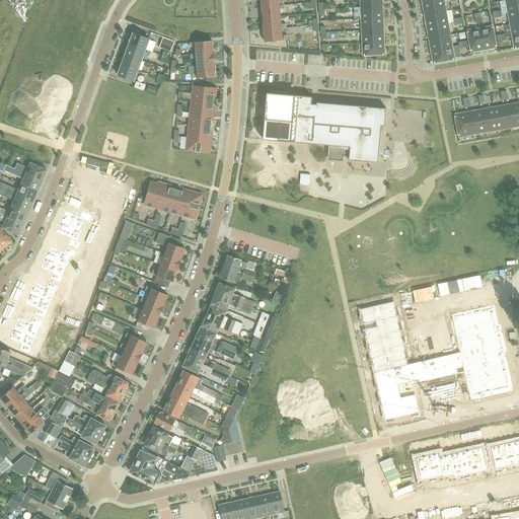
[(444,11),(441,0),(437,0),(424,3),(426,14),(444,11)]
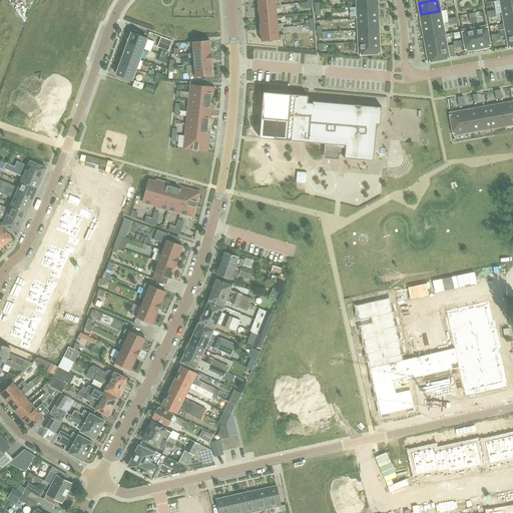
[(512,9),(512,0),(500,0),(502,11),(512,9)]
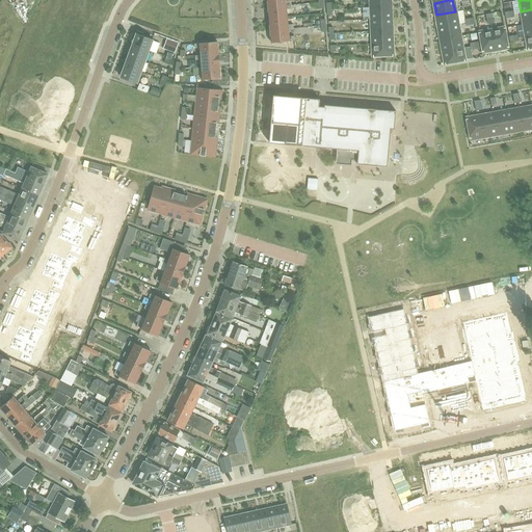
[(292,8),(291,4),(268,7),(269,19),(288,17),(287,9),(292,8)]
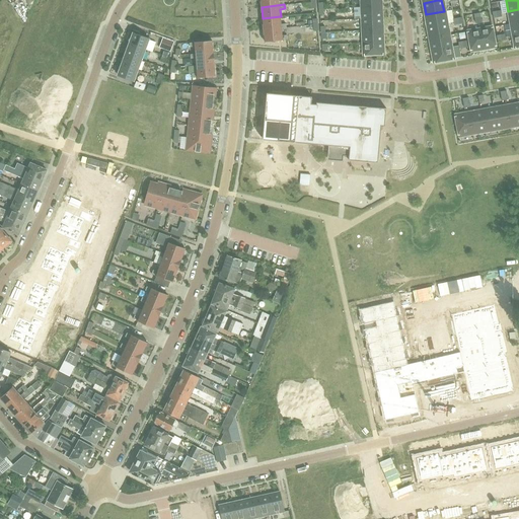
[(362,6),(363,18),(381,17),(381,5),(362,6)]
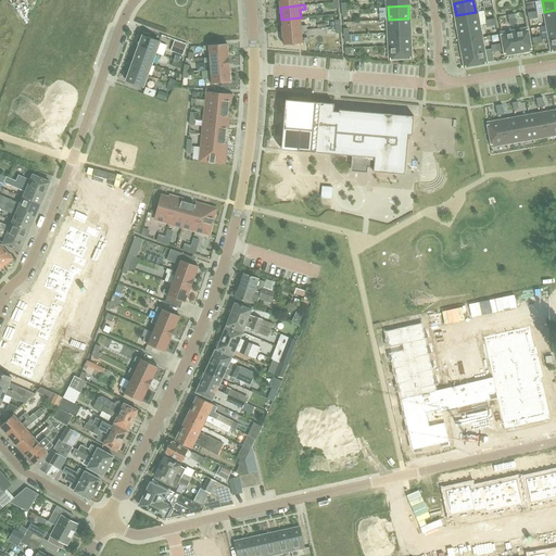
[(555,10),(544,12),(546,25),(547,24),(555,22),(555,10)]
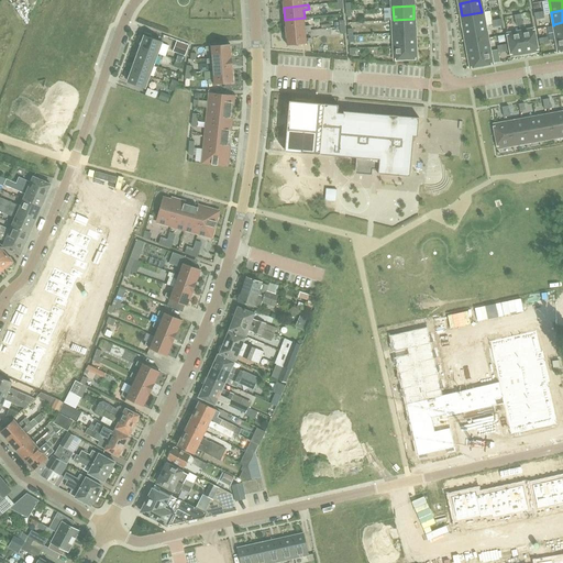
[(484,24),(482,12),(462,15),(464,28),(484,24)]
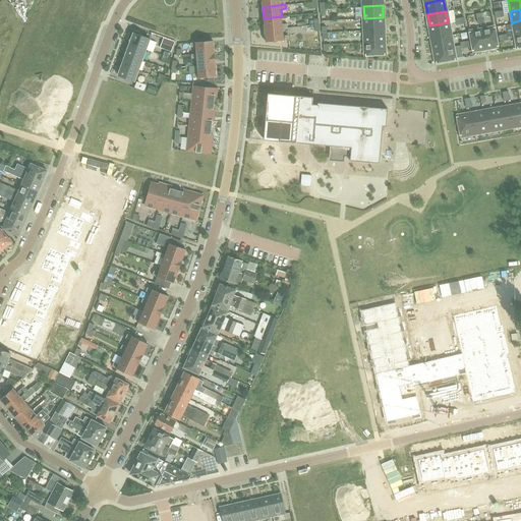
[(264,18),(265,30),(283,29),(287,27),(287,23),(282,24),(282,16),(264,18)]
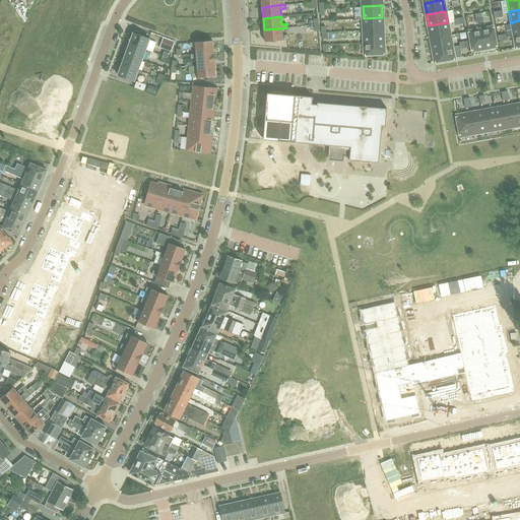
[(364,18),(364,29),(383,28),(382,17),(364,18)]
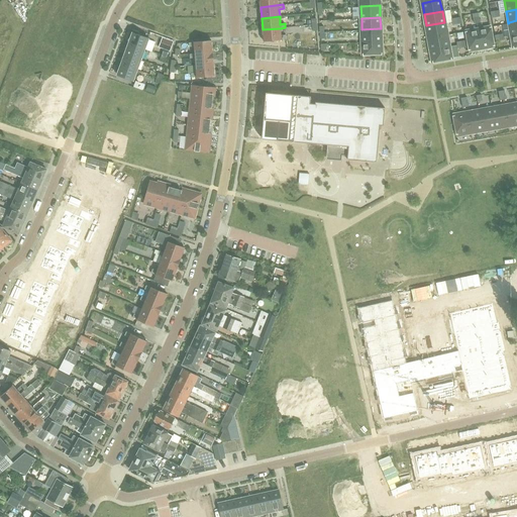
[(446,33),(444,22),(426,25),(428,37),(446,33)]
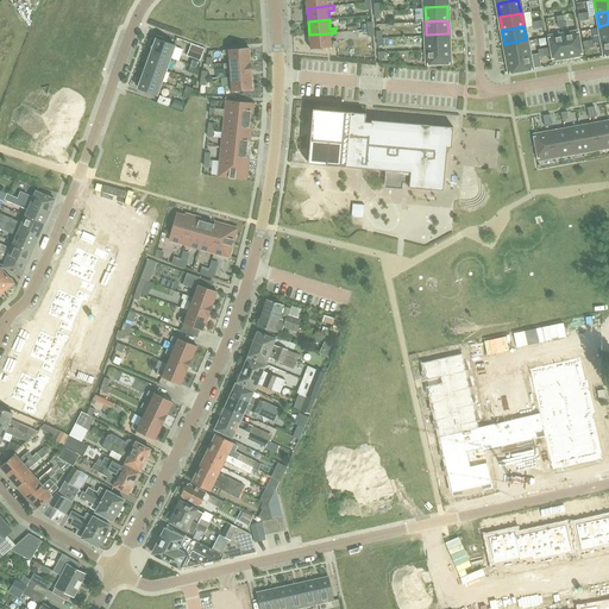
[(564,35),(567,56),(581,54),(577,32),(564,35)]
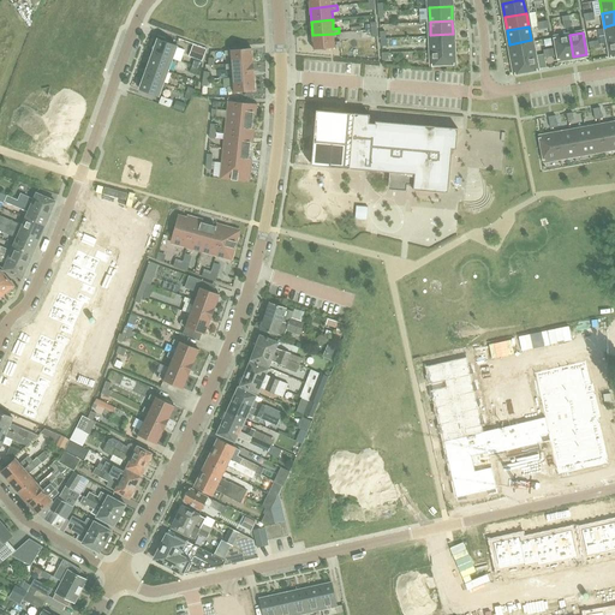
[(314,49),(340,47),(340,42),(334,42),(334,34),(312,35),(314,49)]
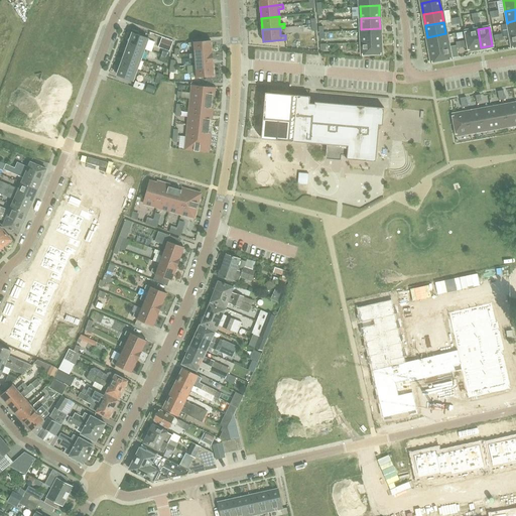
[(361,29),(362,41),(380,40),(380,28),(361,29)]
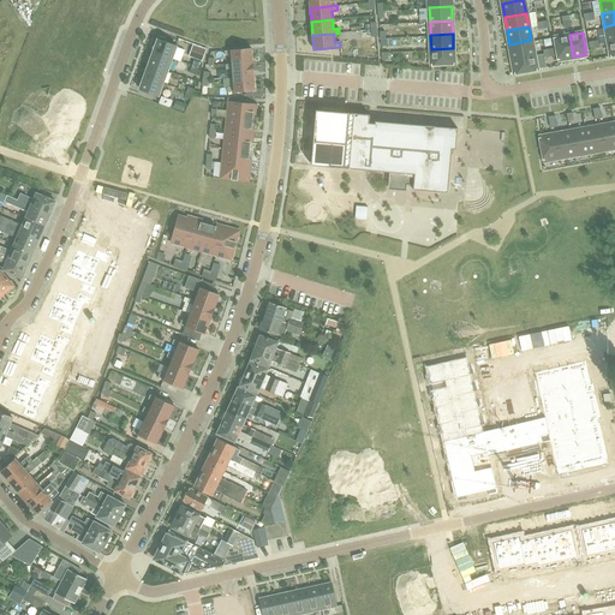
[(573,57),(569,35),(556,37),(560,59),(573,57)]
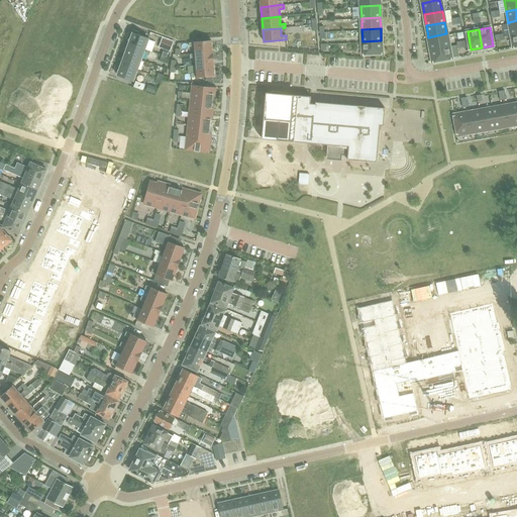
[(128,43),(145,49),(148,38),(132,32),(128,43)]
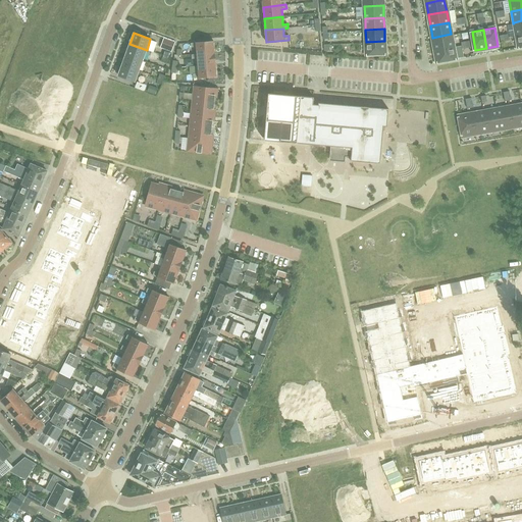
[(453,46),(451,34),(432,38),(434,49),(453,46)]
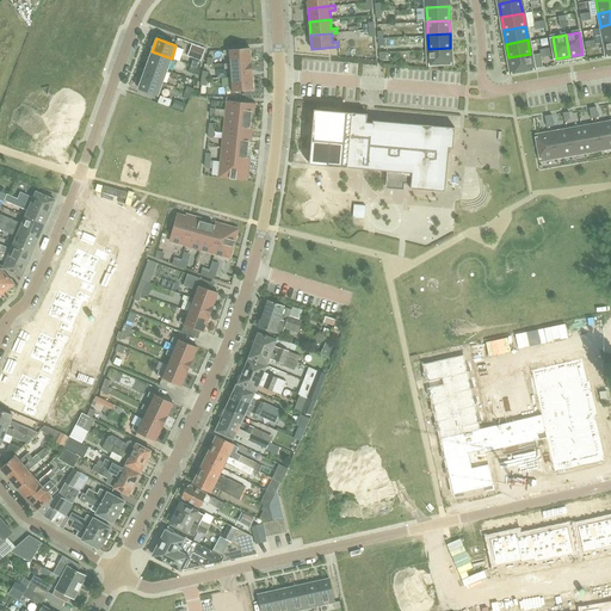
[(252,62),(251,48),(229,49),(223,50),(223,55),(229,55),(230,63),(252,62)]
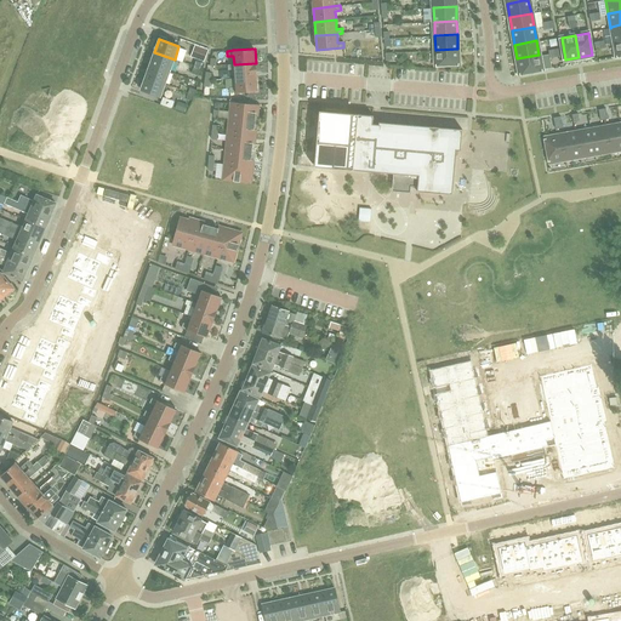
[(459,62),(457,49),(436,50),(436,63),(459,62)]
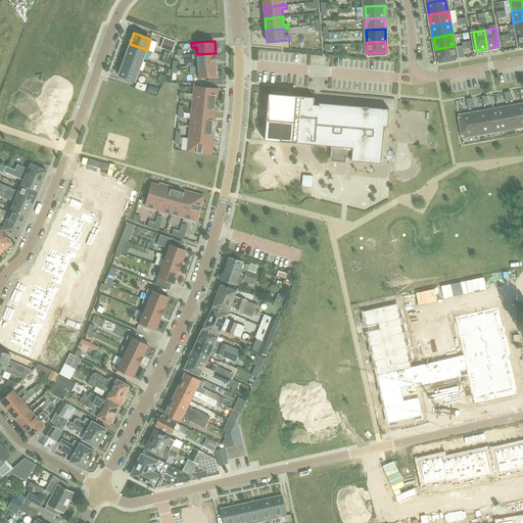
[(147,50),(130,44),(127,54),(143,60),(147,50)]
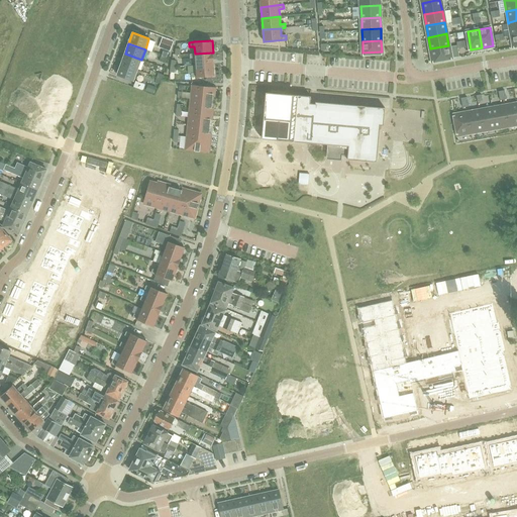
[(450,57),(448,45),(430,48),(432,60),(450,57)]
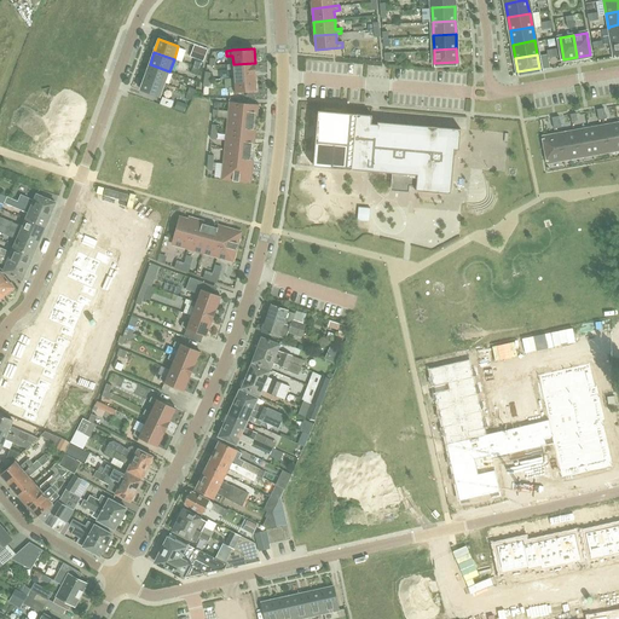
[(255,76),(255,63),(233,64),(227,64),(227,69),(233,69),(235,79),(255,76)]
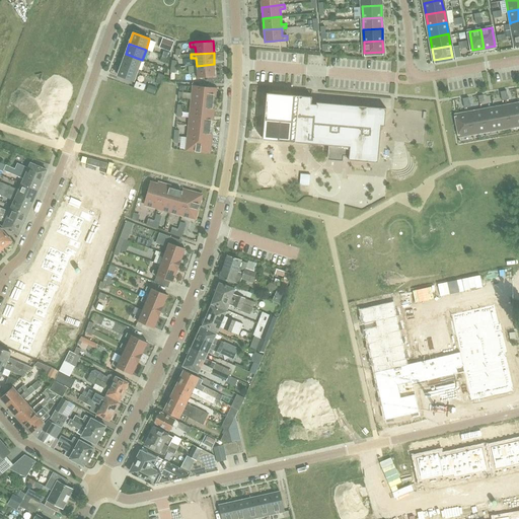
[(122,64),(138,70),(142,60),(126,54),(122,64)]
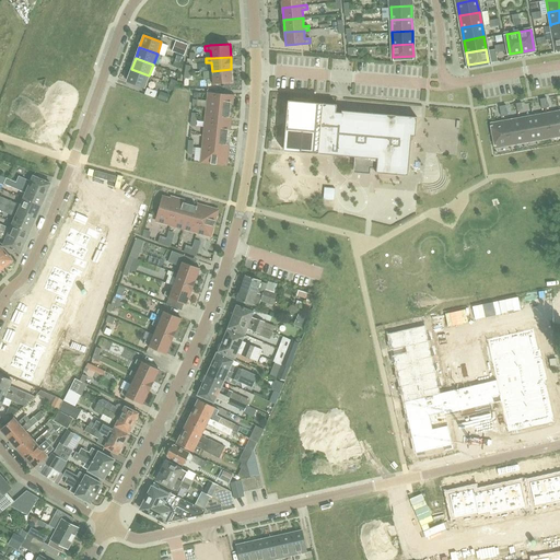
[(149,76),(131,69),(127,81),(144,88),(149,76)]
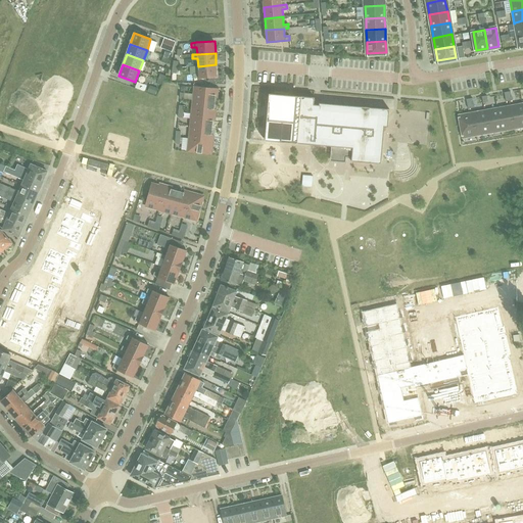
[(217,77),(216,64),(198,66),(198,74),(193,74),(194,78),(199,78),(217,77)]
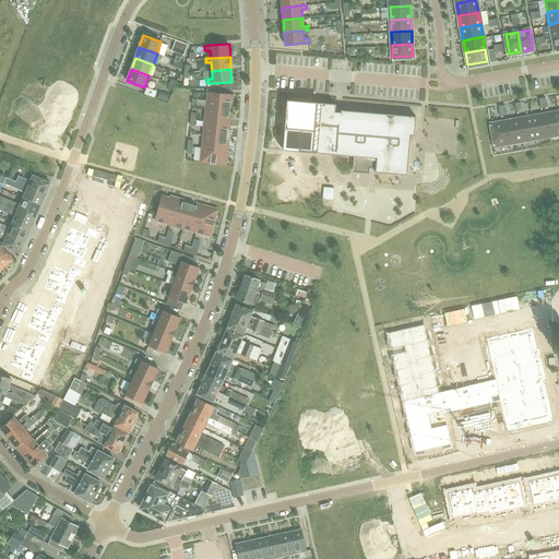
[(43,84),(40,91),(47,93),(43,105),(62,111),(67,99),(54,94),(56,88),(43,84)]
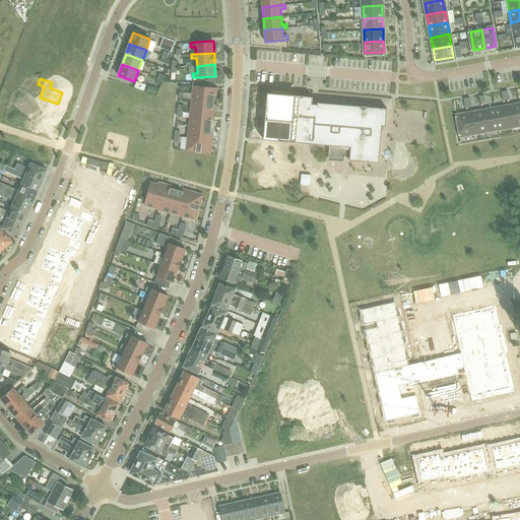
[(216,94),(216,88),(193,86),(192,100),(213,102),(214,94),(216,94)]
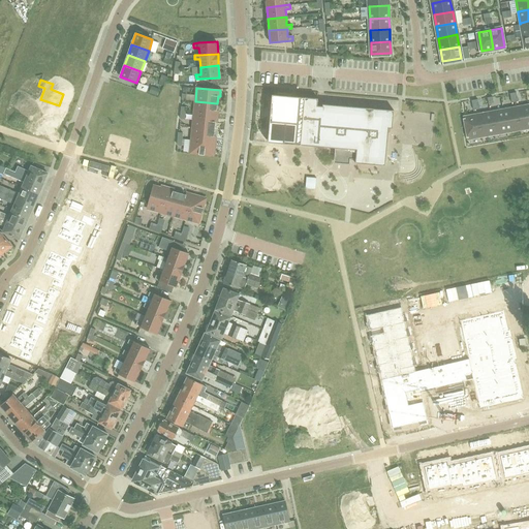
[(159,96),(172,98),(173,92),(160,89),(159,96)]
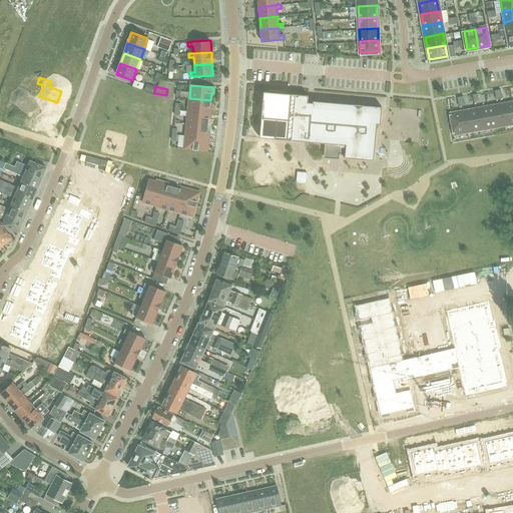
[(264,91),(260,138),(305,141),(305,139),(310,139),(310,142),(325,143),(324,153),(345,154),(345,158),(374,160),(377,124),(380,124),(382,107),(328,102),(328,104),(308,102),(309,95),(264,91)]
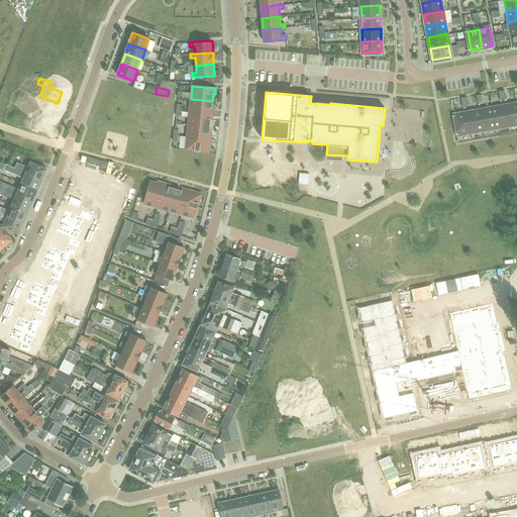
[(30,105),(27,111),(38,116),(41,110),(54,114),(58,103),(39,97),(35,107),(30,105)]
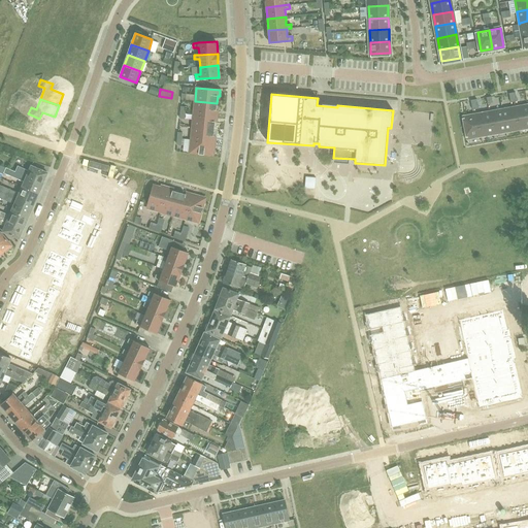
[(135,114),(139,109),(128,100),(124,105),(135,114)]
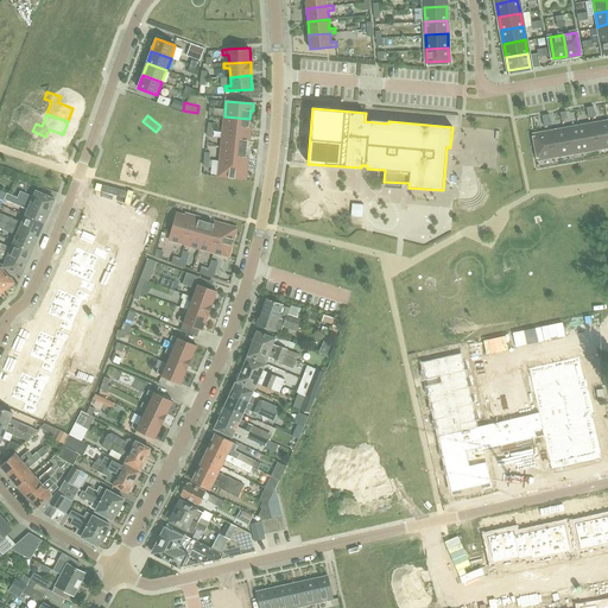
[(249,127),(249,119),(225,116),(223,131),(251,134),(251,127),(249,127)]
